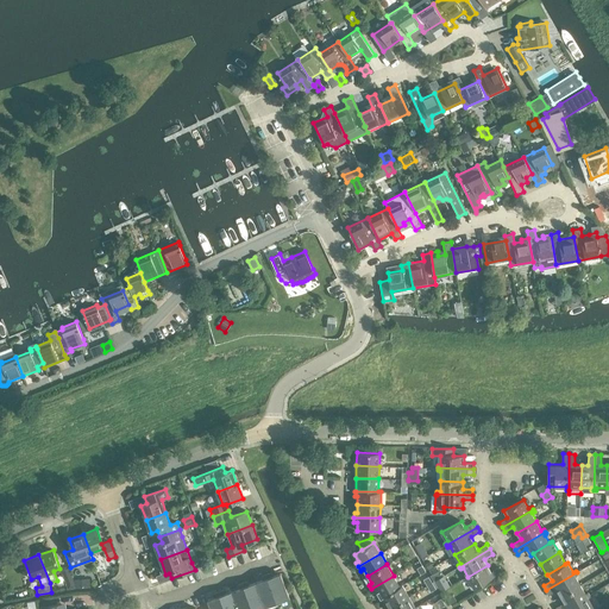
[(500,566),(491,571),(488,565),(468,577),(465,578),(472,590),(503,571),(500,566)]
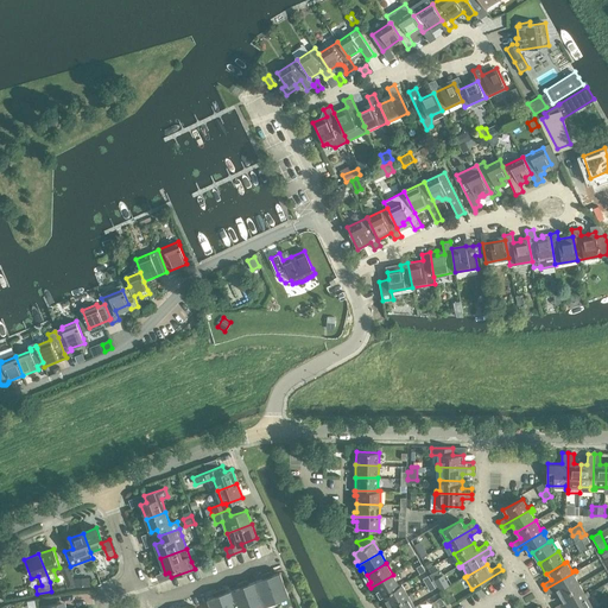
[(595,565),(580,575),(583,582),(599,572),(595,565)]
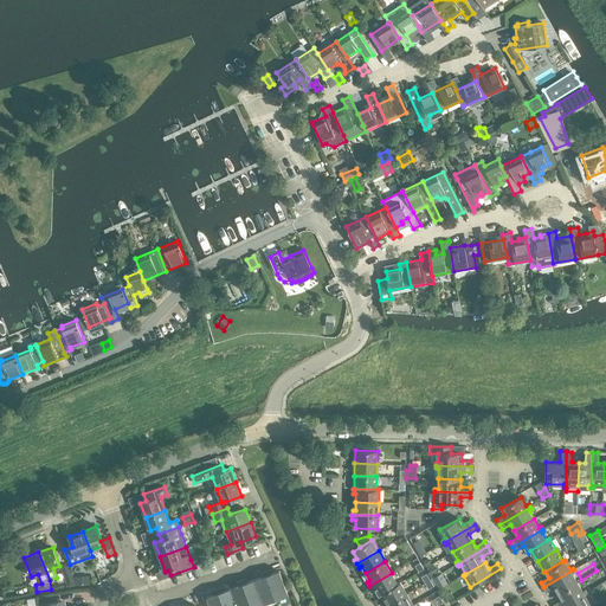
[(62,568),(66,581),(73,579),(72,575),(69,566),(62,568)]
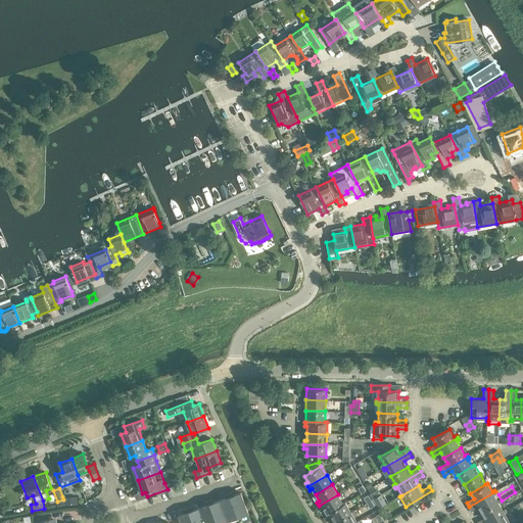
[(496,493),(495,491),(469,507),(471,511),(478,507),(482,512),(498,503),(494,494),(496,493)]
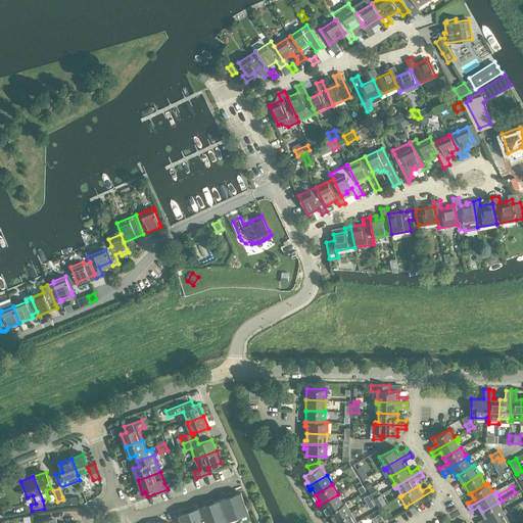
[(233,492),(229,493),(238,517),(248,513),(241,492),(234,494),(233,492)]
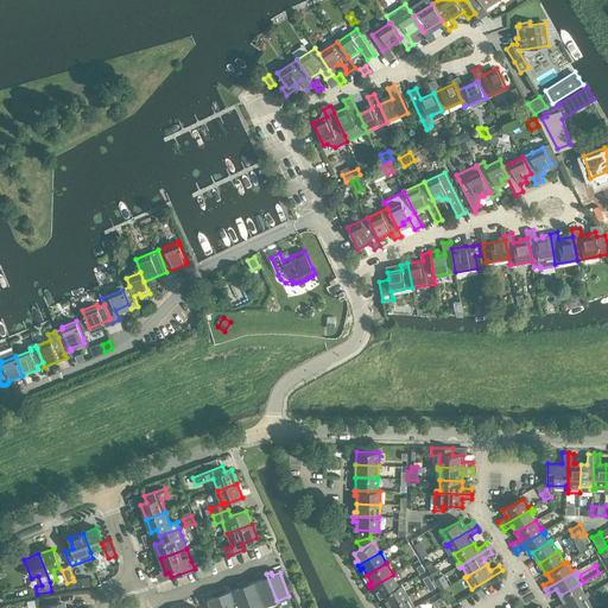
[(265,606),(277,601),(266,574),(263,575),(264,578),(255,582),(265,606)]
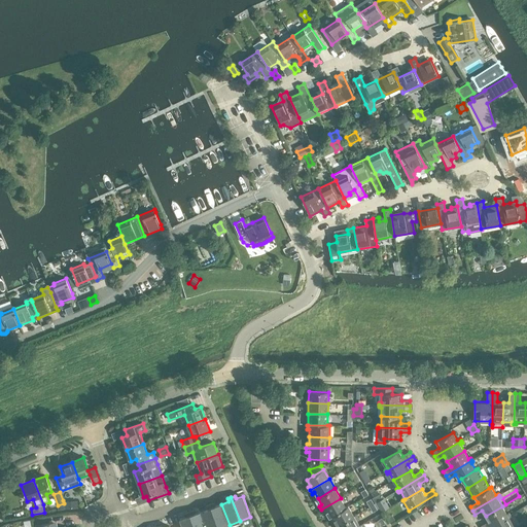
[(346,506),(341,498),(321,510),(323,513),(325,512),(328,518),(329,517),(346,506)]
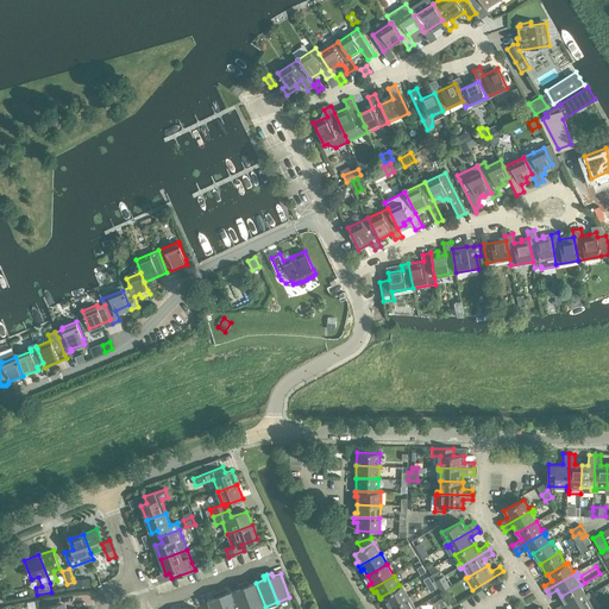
[(444,576),(432,582),(435,589),(439,586),(441,591),(450,585),(444,576)]
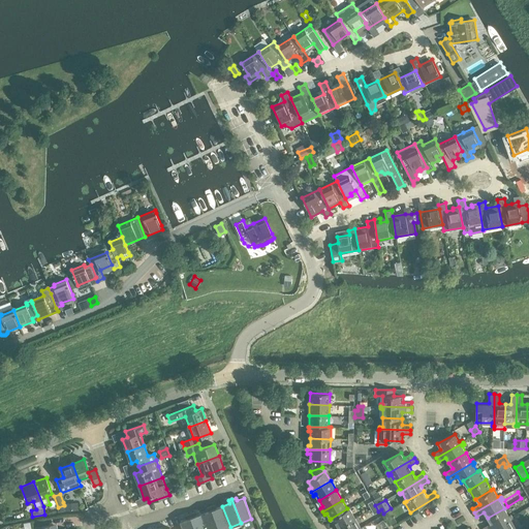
[(219,528),(224,528),(230,527),(222,506),(216,508),(215,505),(211,506),(219,528)]
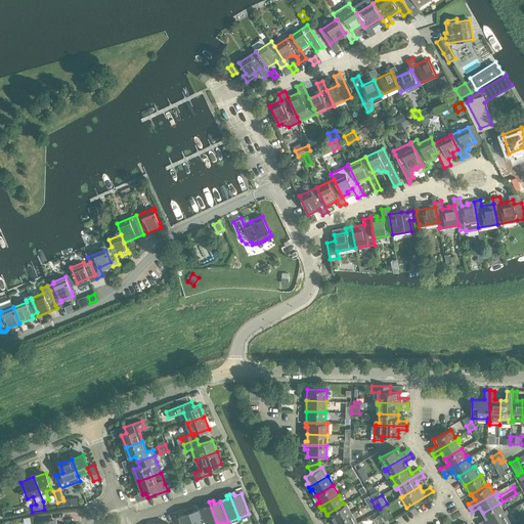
[(200,509),(205,523),(217,523),(209,501),(206,504),(207,507),(200,509)]
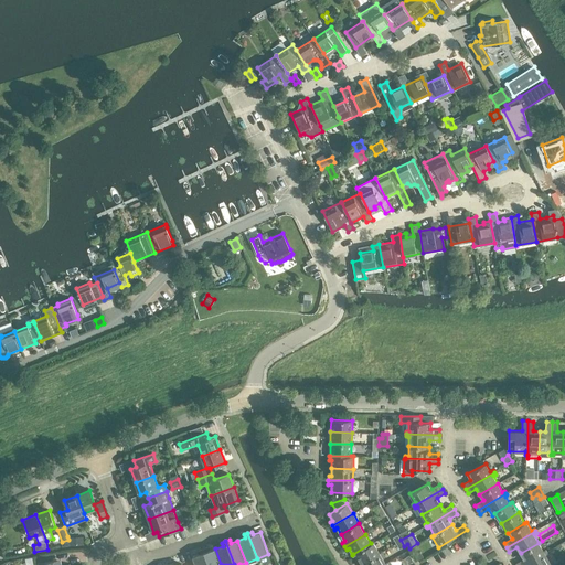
[(376,548),(373,542),(371,543),(353,554),(355,558),(358,557),(362,564),(380,554),(376,548)]
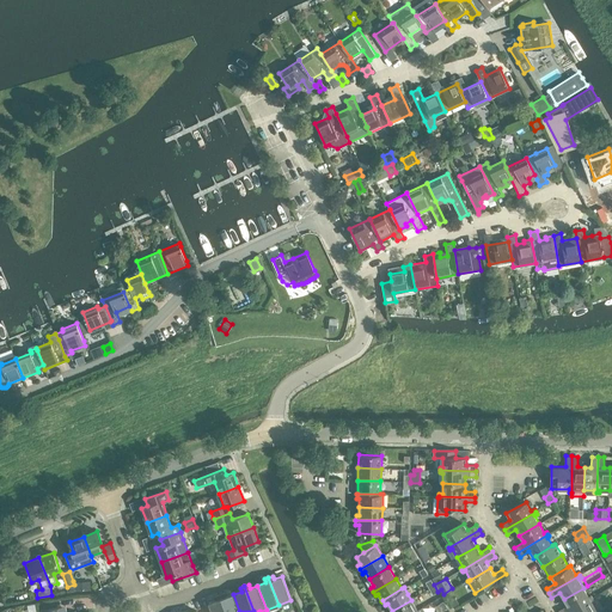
[(560,611),(567,611),(593,598),(592,595),(589,598),(583,588),(564,599),(568,606),(560,611)]
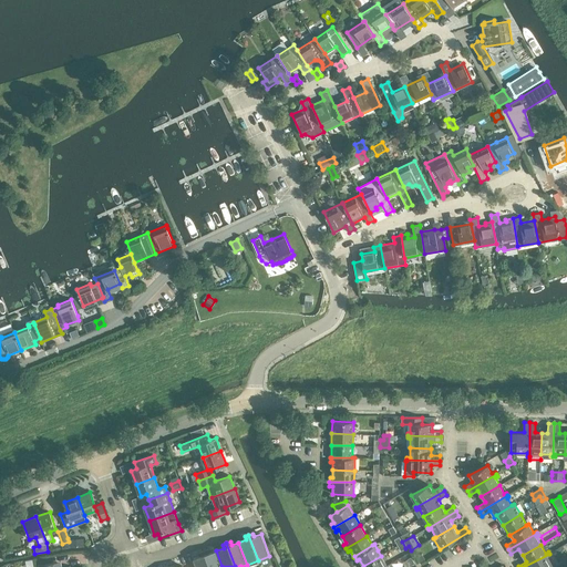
[(207,549),(204,552),(208,566),(222,566),(216,550),(208,553),(207,549)]
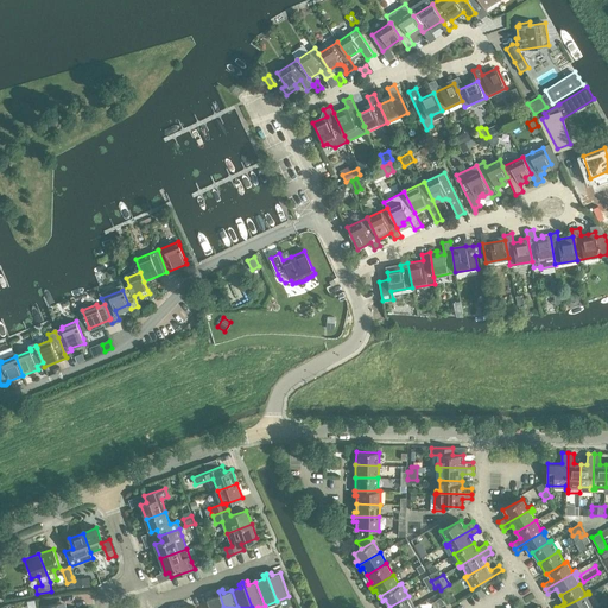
[(209,607),(223,607),(219,591),(214,593),(215,596),(207,600),(209,607)]
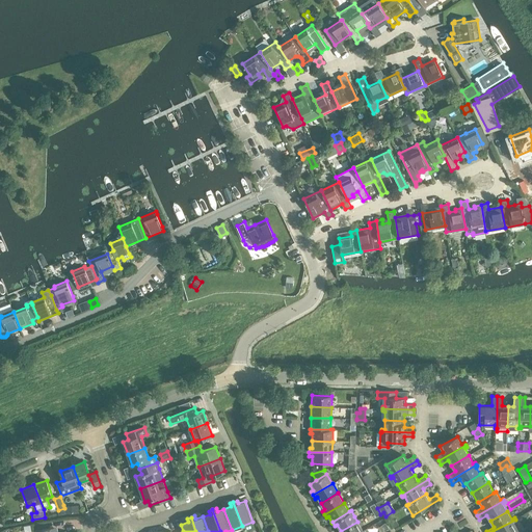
[(361,520),(357,522),(341,531),(360,531),(363,531),(361,526),(363,524),(361,520)]
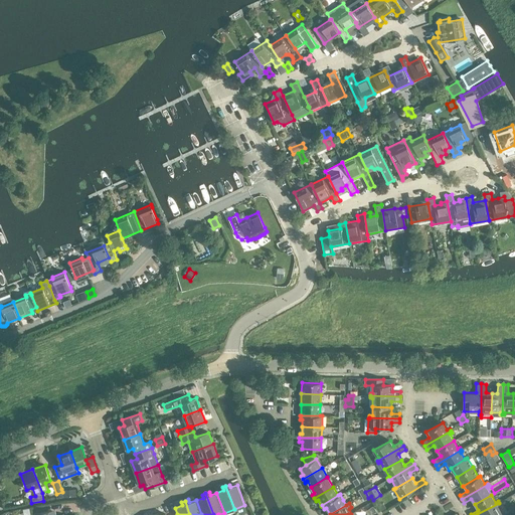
[(500,505),(499,503),(477,514),(499,514),(502,513),(498,506),(500,505)]
